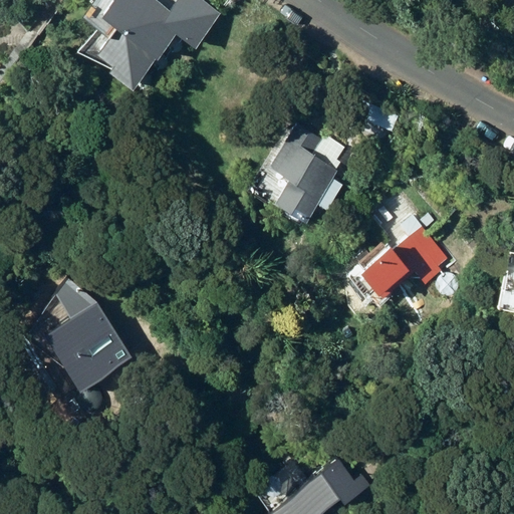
[(124,28),(103,58),(119,69),(114,76),(137,92),(160,59),(164,62),(181,37),(200,51),(225,14),(204,0),(183,0),(176,11),(159,0),(119,0),(114,7),(134,21),(127,30),(124,28)]
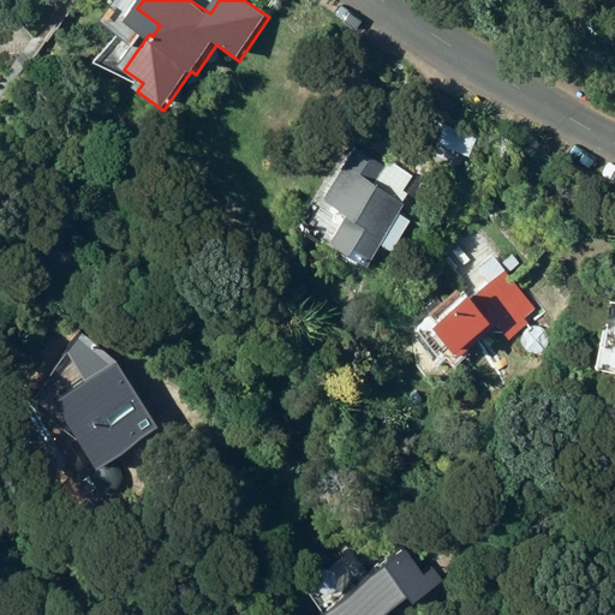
[(353,147),(318,202),(344,218),(323,250),(360,273),(411,193),(378,173),(383,165),(353,147)]
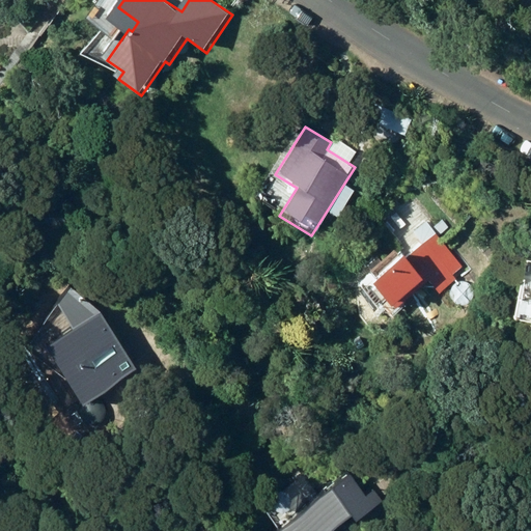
[(451,277),(462,268),(437,238),(450,226),(443,219),(415,242),(419,248),(404,259),(401,256),(363,288),(383,312),(417,283),(421,287),(426,283),(437,297),(455,281),(451,277)]
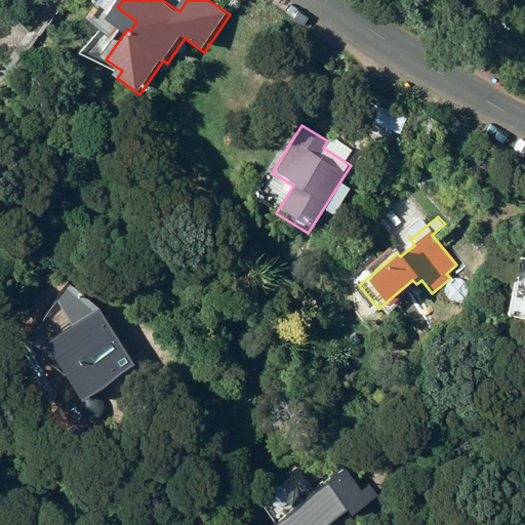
[(517,327),(524,328),(524,259),(517,258),(505,320),(518,322),(517,327)]
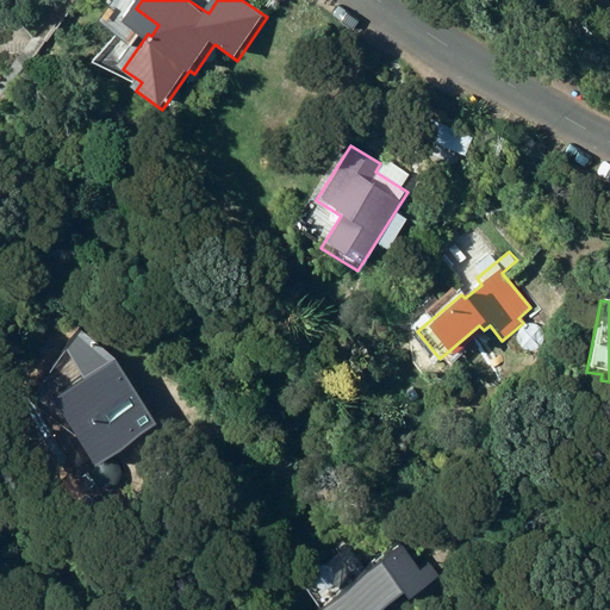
[(104,387),(64,400),(73,429),(113,416),(104,387)]
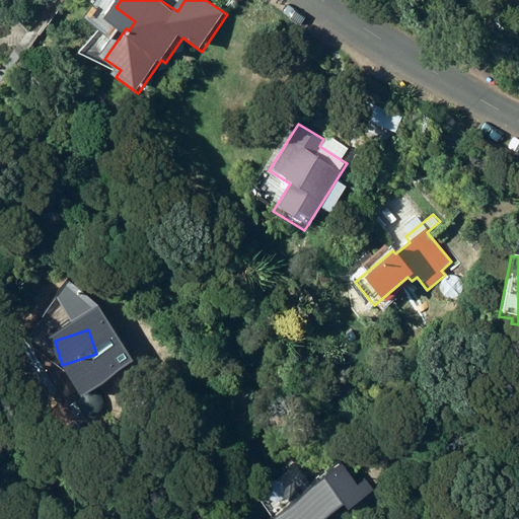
[(68,380),(59,398),(79,409),(88,390),(68,380)]
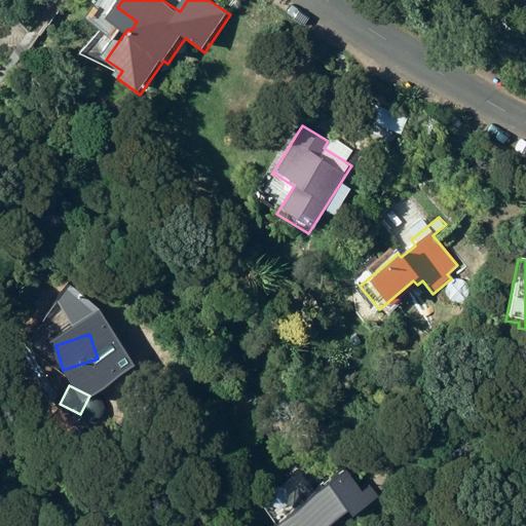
[(345,461),(270,523),(272,525),(358,525),(382,506),(345,461)]
